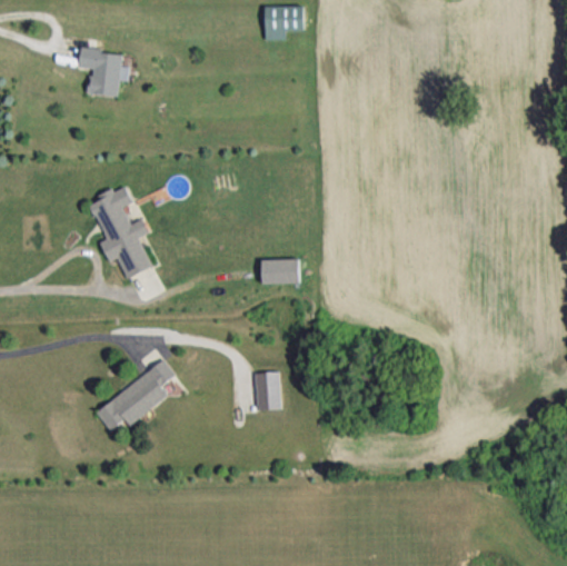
[(264,40),(285,40),(285,31),(302,31),(304,8),(265,7),(264,40)]
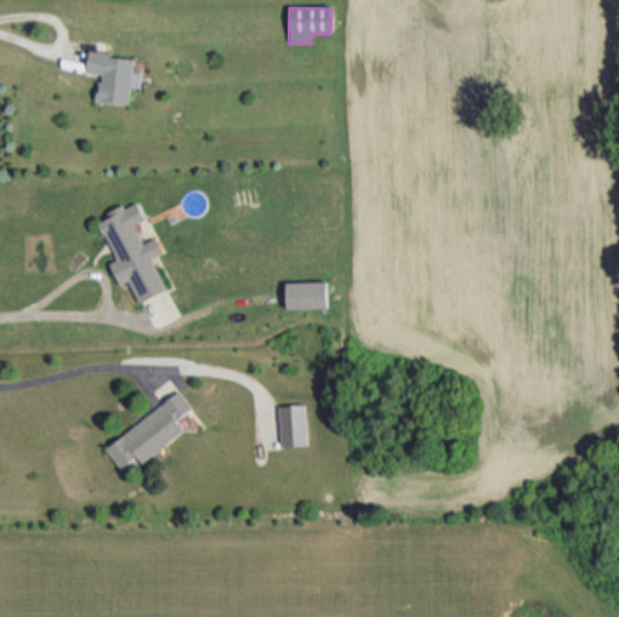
[(134,58),(87,53),(85,74),(98,75),(95,103),(128,107),(130,89),(137,90),(138,74),(132,73),(134,58)]
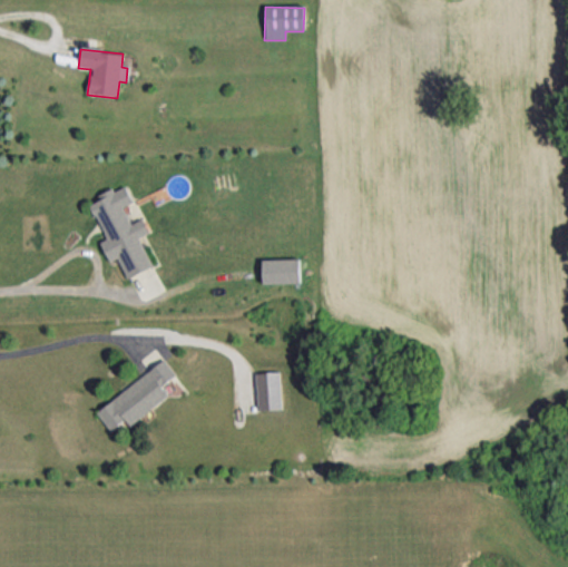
[(129,279),(139,272),(154,265),(139,241),(149,234),(142,220),(131,224),(123,208),(133,203),(128,196),(124,187),(115,193),(113,188),(104,192),(98,195),(101,202),(90,205),(108,241),(100,245),(105,253),(109,262),(117,260),(129,279)]
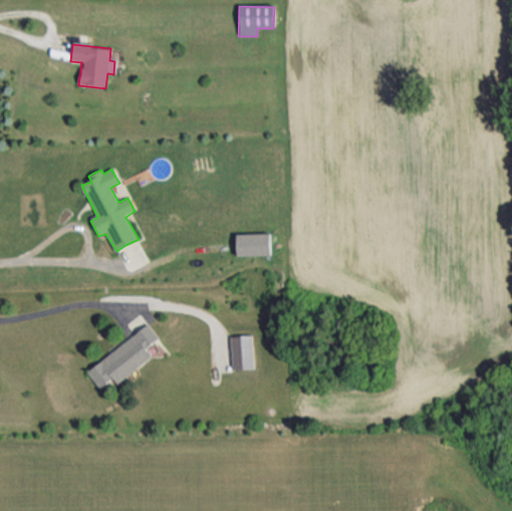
[(236,236),(236,248),(237,257),(270,256),(270,245),(269,235),(236,236)]
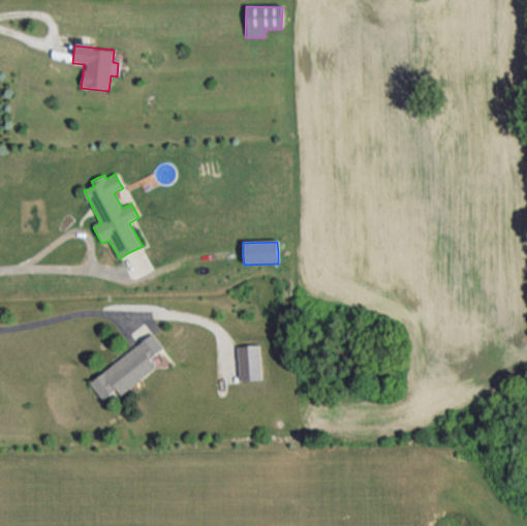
[(138,346),(149,359),(156,368),(117,399),(113,394),(102,401),(89,384),(96,378),(138,346)]
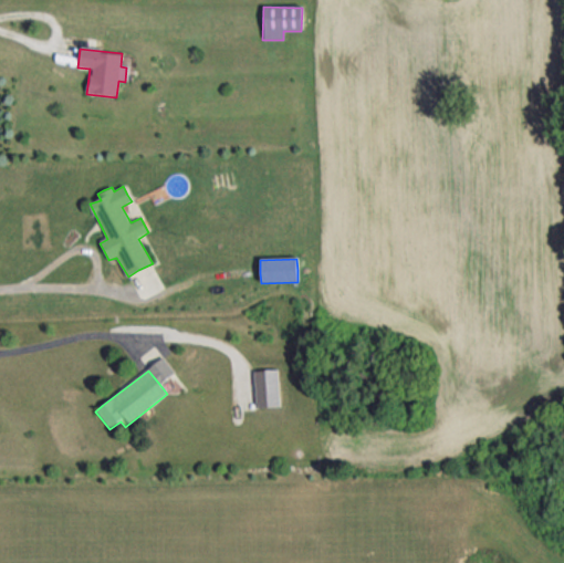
[(253,373),(257,409),(269,409),(280,407),(277,372),(265,372),(253,373)]
